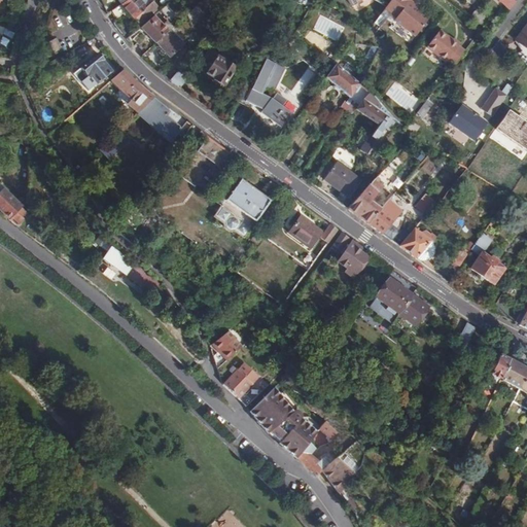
[(129,0),(121,5),(112,11),(117,18),(127,10),(139,24),(157,7),(151,0),(129,0)]
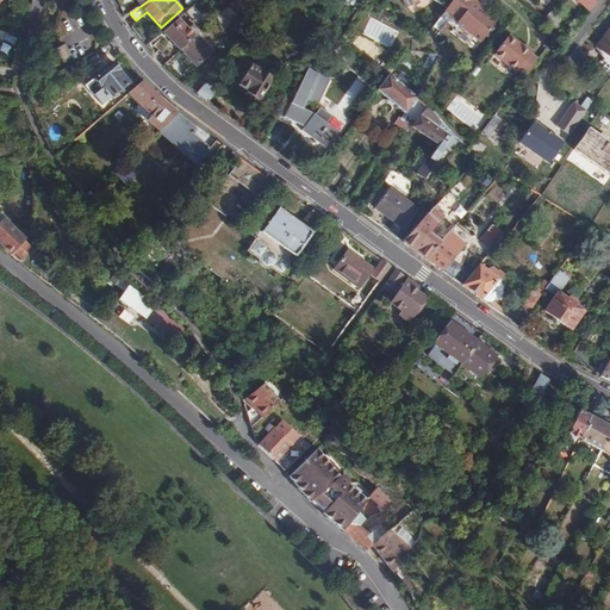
[(453,0),(446,10),(459,20),(456,24),(473,37),(474,35),(481,42),(496,23),(472,5),(475,0),(453,0)]
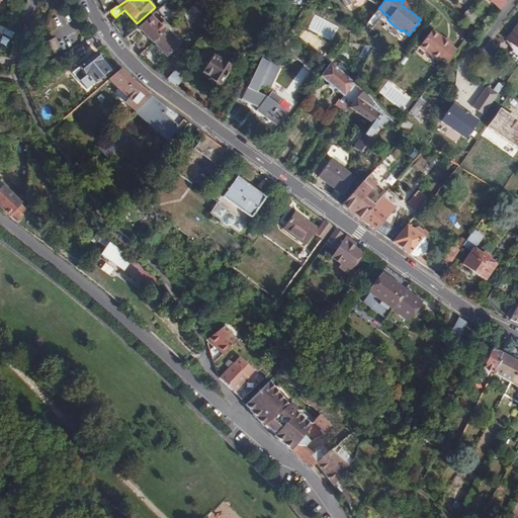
[(507,0),(489,0),(500,10),(507,0)]
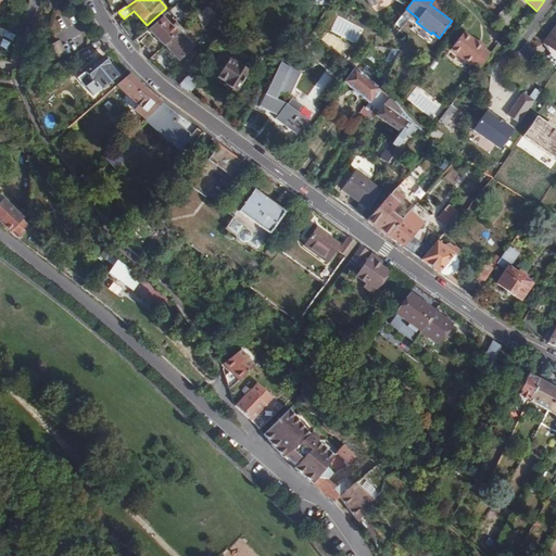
[(176,4),(169,10),(177,19),(184,13),(176,4)]
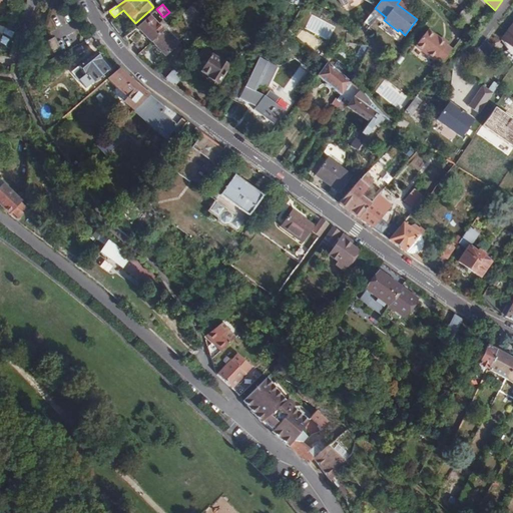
[(476,18),(464,8),(458,16),(470,26),(476,18)]
